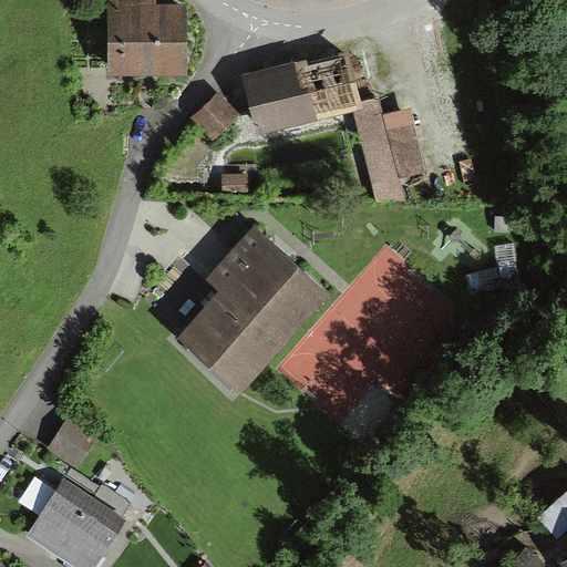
[(156,3),(156,0),(106,0),(107,74),(187,73),(186,3),(156,3)]
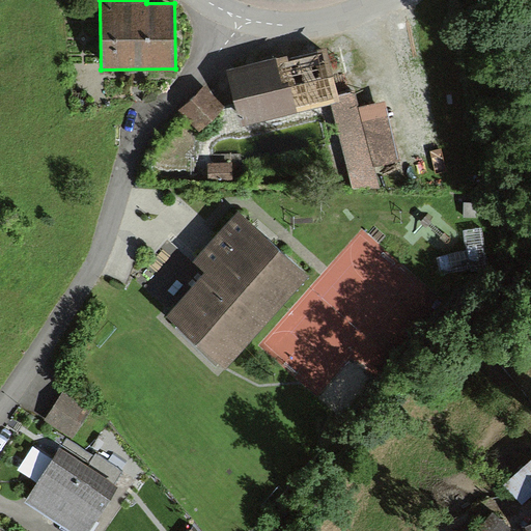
[(290,55),(231,68),(244,123),(333,102),(354,189),(380,187),(374,166),(396,158),(385,101),(358,109),(355,92),(340,96),(329,52),(291,60),(290,55)]
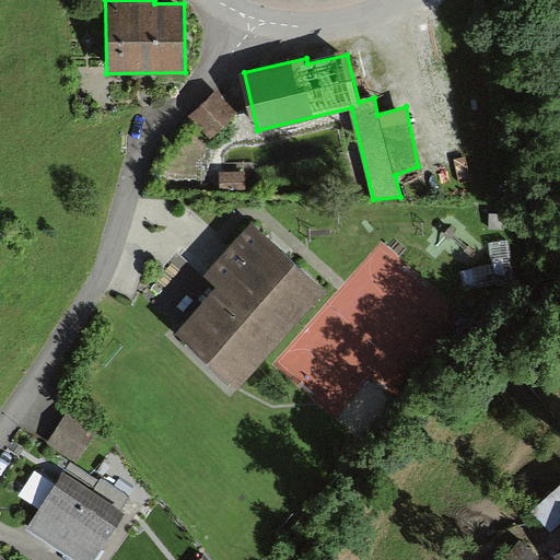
[(237,115),(214,91),(188,116),(211,140),(237,115)]
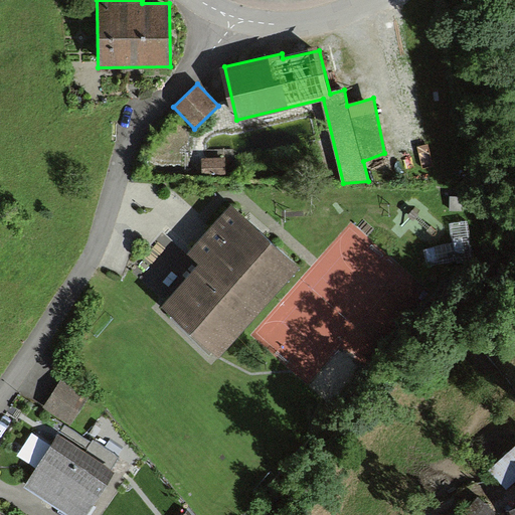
[(206,152),(205,170),(226,171),(227,153),(206,152)]
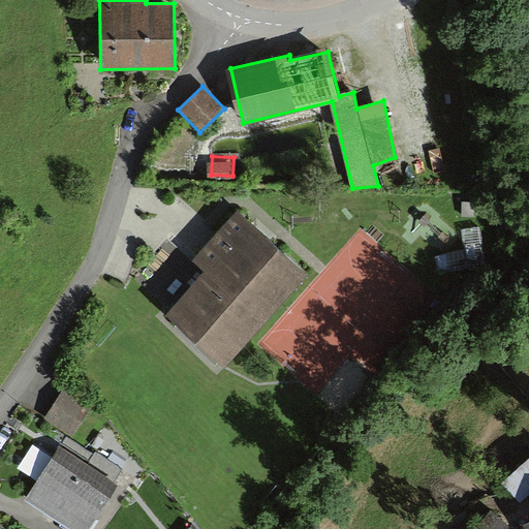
[(199,279),(170,310),(227,363),(307,277),(236,211),(185,267),(199,279)]
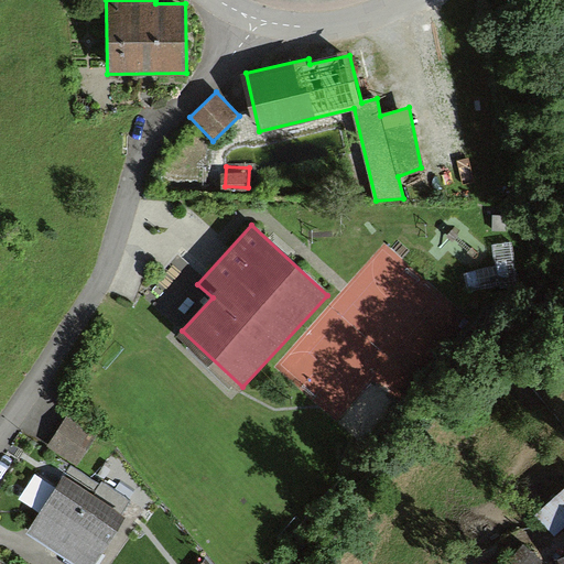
[(516,240),(496,242),(498,266),(467,268),(468,289),(519,284),(516,240)]
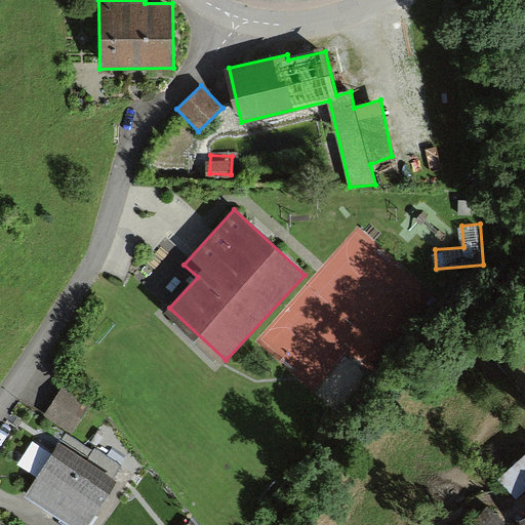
[(64,382),(44,410),(72,430),(91,401),(64,382)]
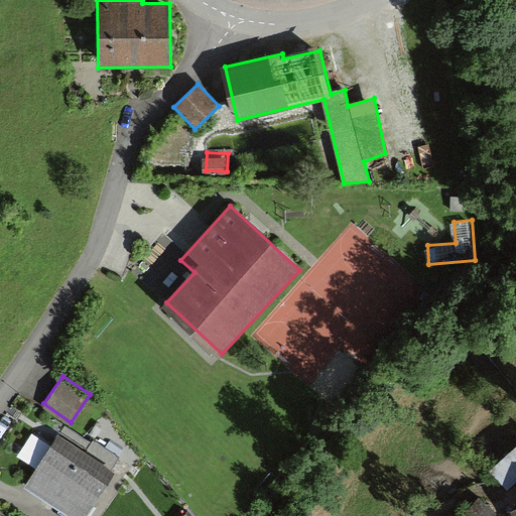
[(58,431),(26,481),(79,515),(81,515),(119,457),(94,439),(88,450),(58,431)]
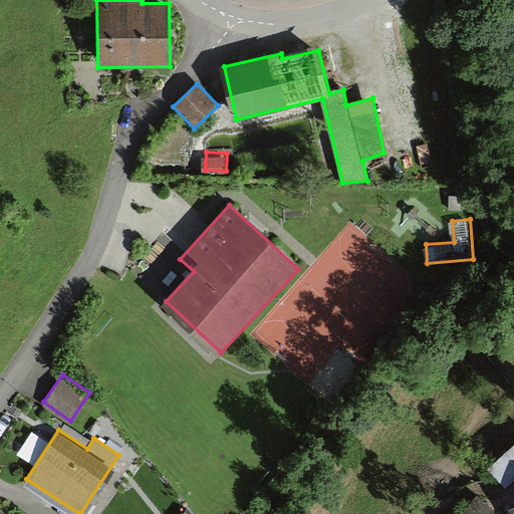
[(513,439),(484,466),(503,486),(513,476),(513,439)]
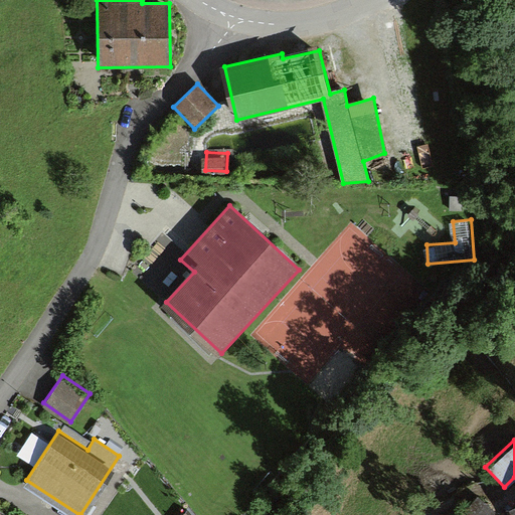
[(459,514),(489,514),(491,510),(477,496),(459,514)]
